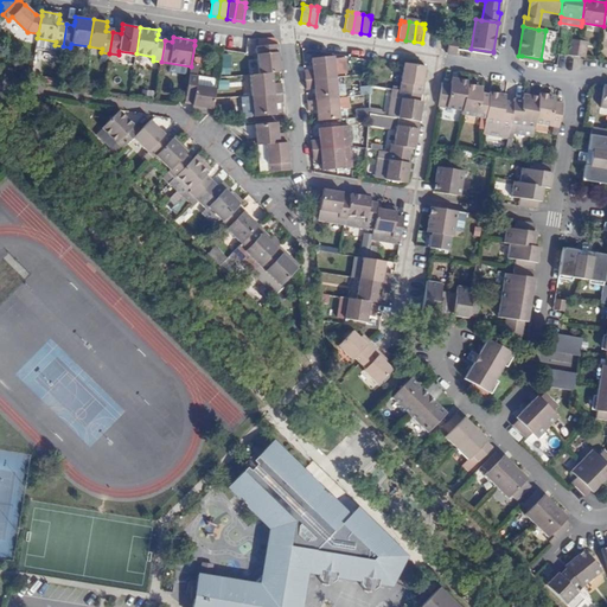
[(56,42),(37,38),(36,46),(62,51),(63,46),(55,45),(56,42)]
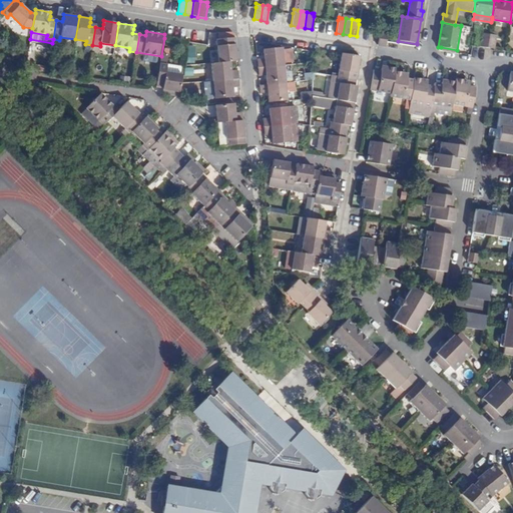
[(388,33),(380,32),(378,46),(385,47),(386,42),(388,33)]
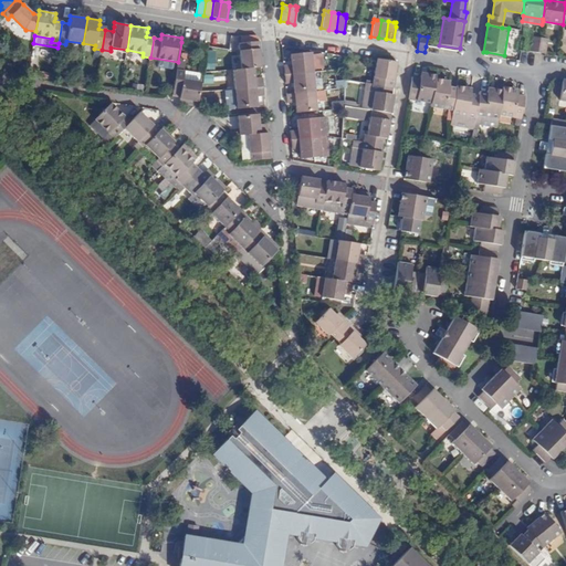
[(532,37),(530,52),(537,53),(540,38),(532,37)]
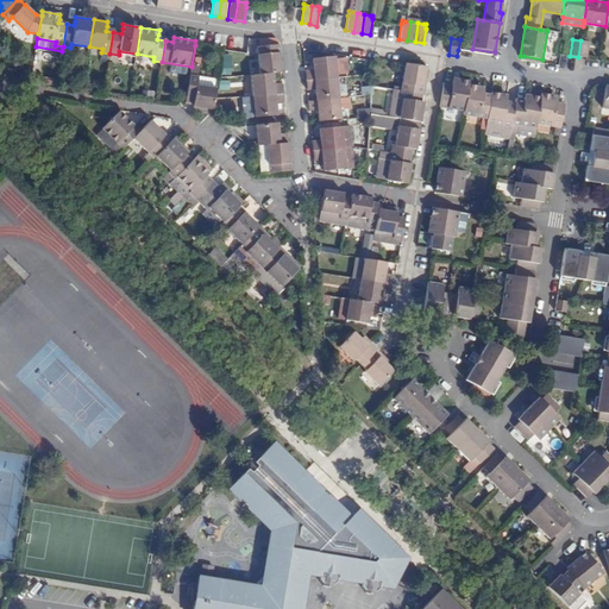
[(581,41),(578,57),(586,58),(589,42),(581,41)]
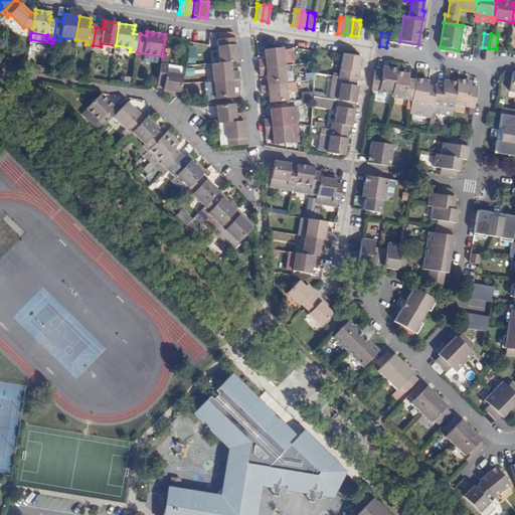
[(217,39),(220,63),(231,61),(238,61),(235,37),(234,37),(217,39)]
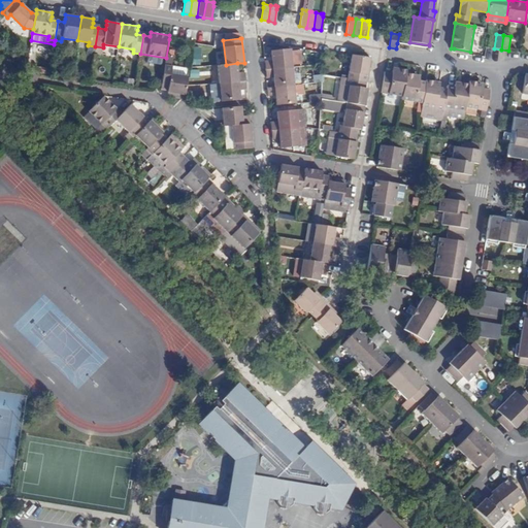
[(265,69),(292,67),(290,48),(271,51),(271,58),(271,61),(264,61),(265,69)]
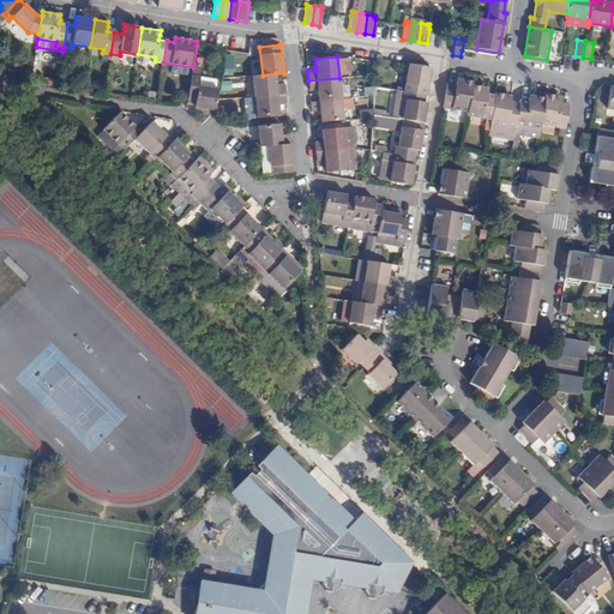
[(193,64),(192,76),(200,77),(203,65),(193,64)]
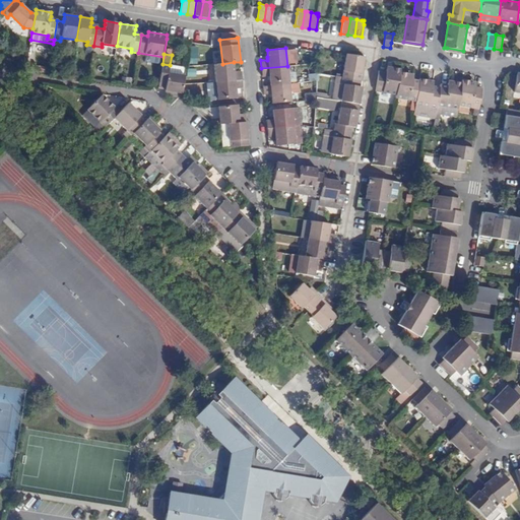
[(342,77),(361,80),(365,57),(346,54),(342,77)]
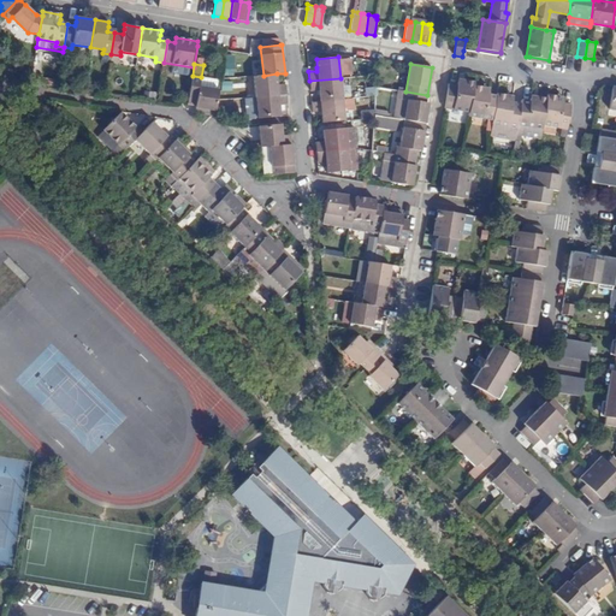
[(254,76),(256,98),(286,94),(285,84),(278,86),(277,73),(264,76),(254,76)]
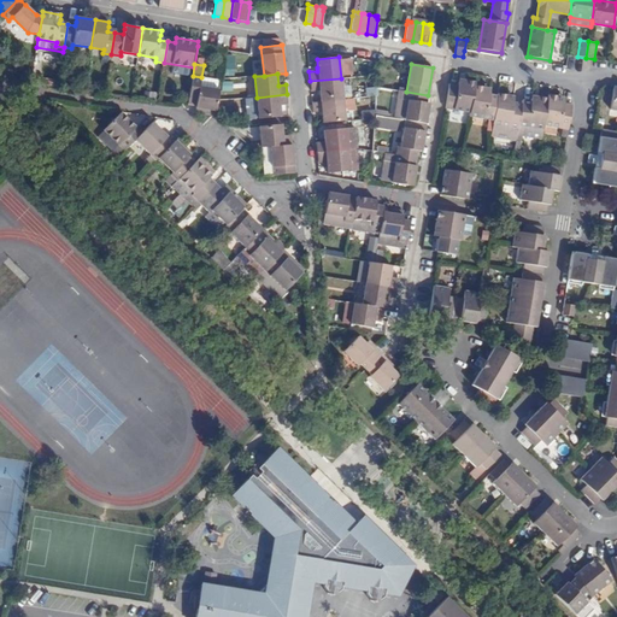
[(193,76),(189,98),(198,99),(195,107),(216,111),(217,101),(219,89),(217,89),(200,86),(201,77),(193,76)]
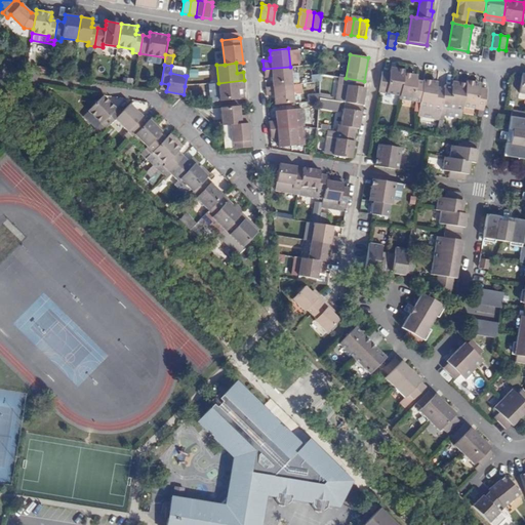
[(187,68),(171,66),(170,73),(185,76),(187,68)]
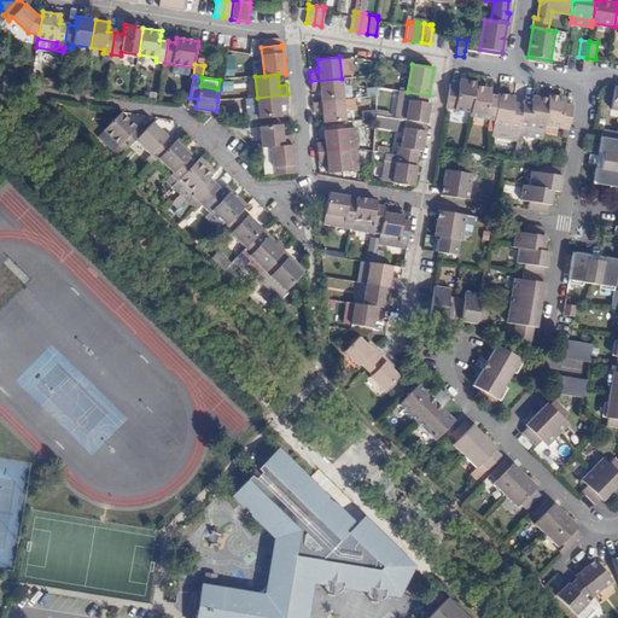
[(344,100),(342,79),(310,81),(312,91),(320,91),(321,101),(344,100)]
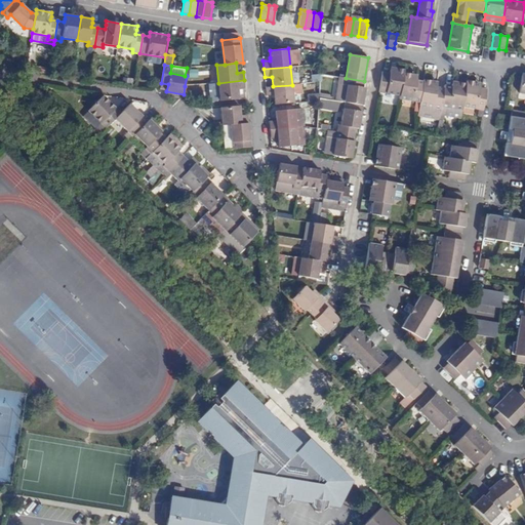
[(390,73),(382,72),(379,92),(400,95),(404,74),(404,71),(391,68),(390,73)]
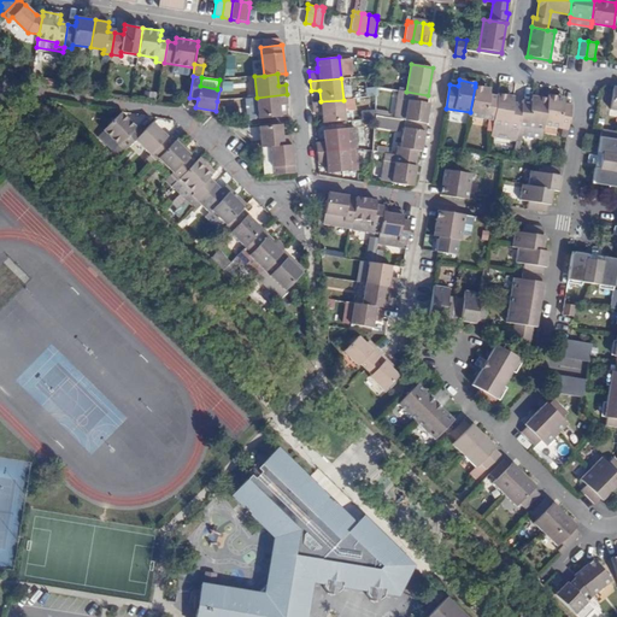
[(491,89),(475,87),(470,112),(470,116),(494,121),(498,97),(489,95),(491,89)]
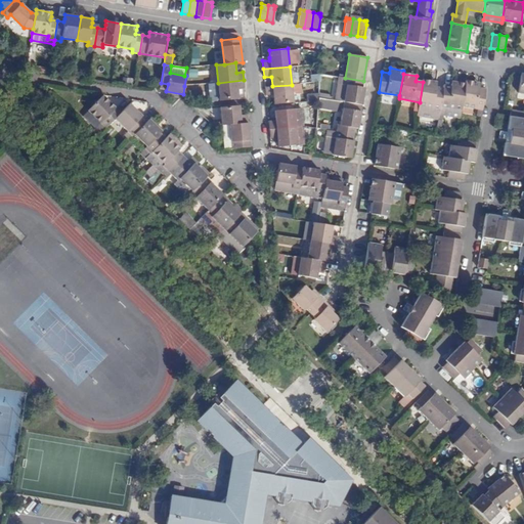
[(344,101),(362,104),(364,88),(362,87),(363,81),(345,78),(344,85),(346,85),(344,101)]
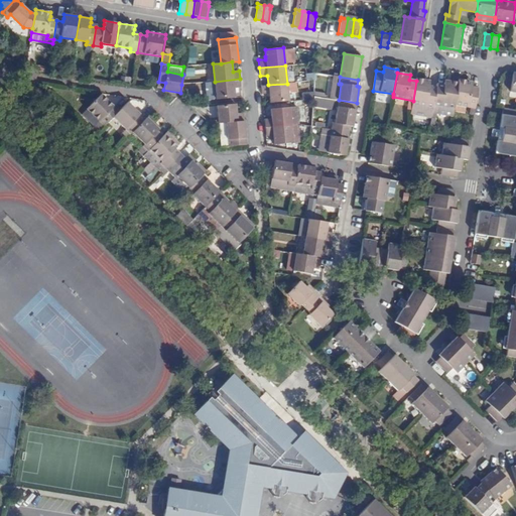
[(215,82),(216,100),(235,98),(234,88),(241,87),(240,79),(215,82)]
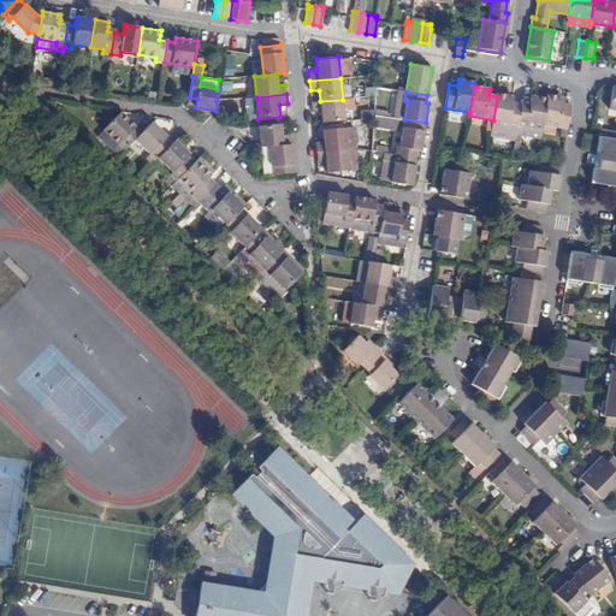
[(497,94),(497,96),(493,120),(491,135),(515,138),(516,135),(517,124),(521,105),(513,102),(514,96),(497,94)]
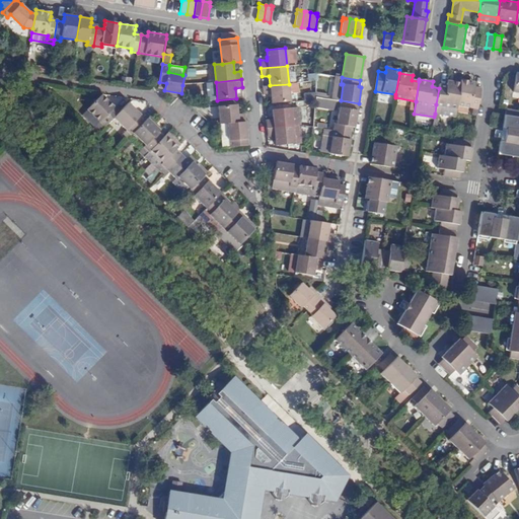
[(472,115),(476,116),(482,88),(474,87),(474,82),(461,80),(461,83),(457,105),(473,108),(472,115)]
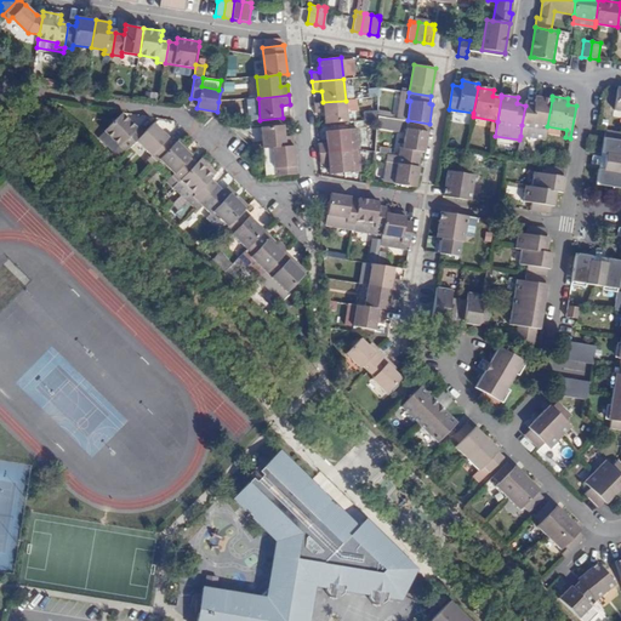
[(547,126),(552,100),(536,97),(535,102),(525,101),(525,106),(522,125),(527,126),(547,130),(547,126)]
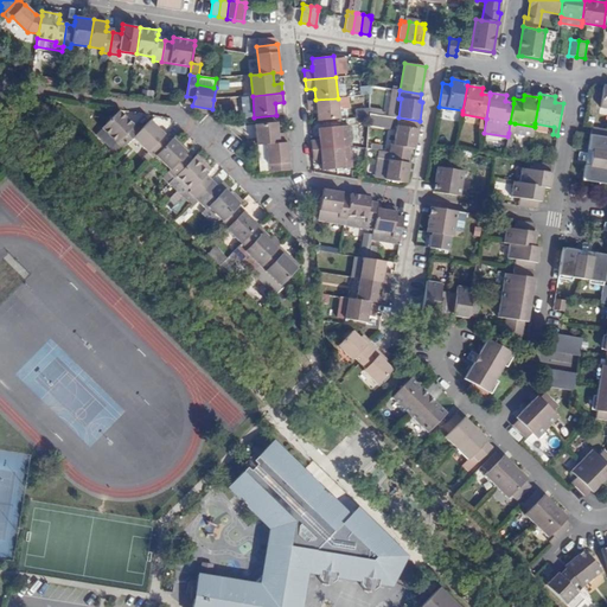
[(339,119),(338,98),(315,100),(307,101),(308,110),(317,109),(318,121),(339,119)]
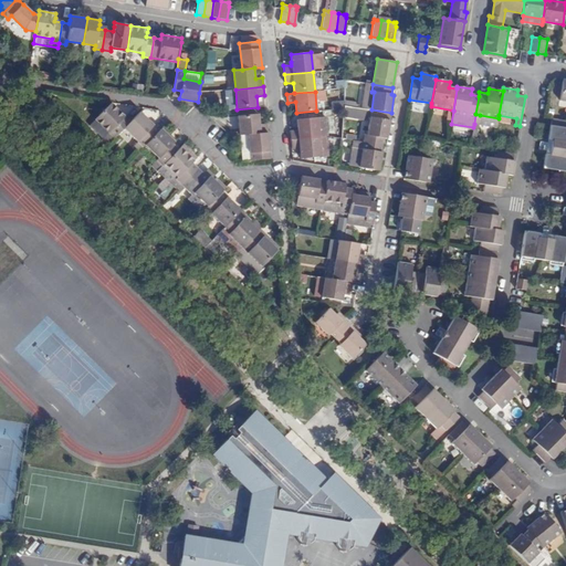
[(130,122),(111,103),(95,119),(114,138),(124,128),(130,122)]
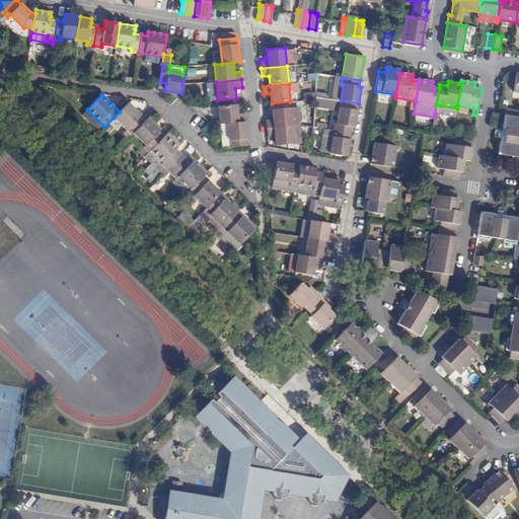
[(133,133),(146,120),(129,102),(120,112),(114,118),(127,131),(122,136),(126,140),(133,133)]
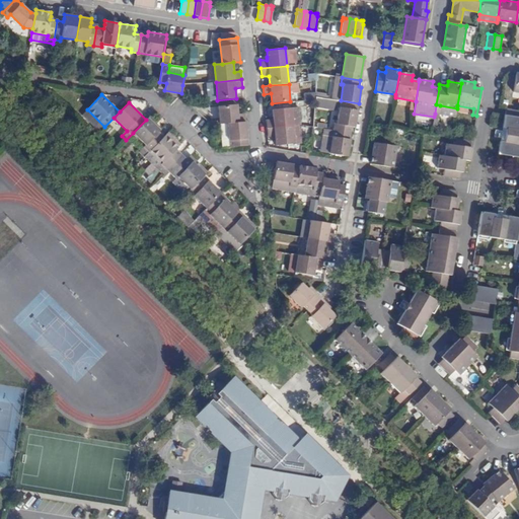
[(220,124),(227,124),(245,122),(244,114),(238,115),(237,104),(218,106),(220,125),(220,124)]
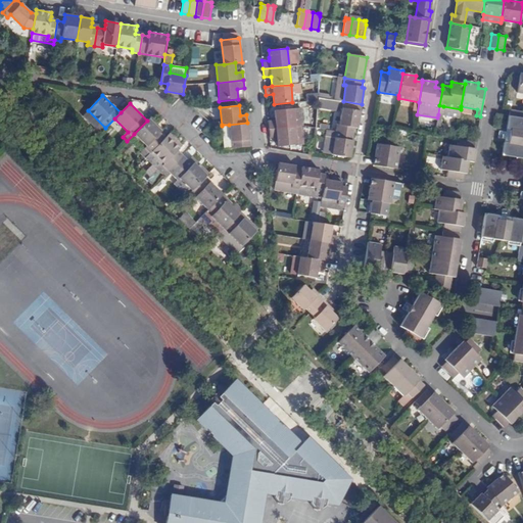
[(275,121),(268,121),(269,129),(295,127),(301,126),(300,108),(274,110),(275,117),(275,121)]
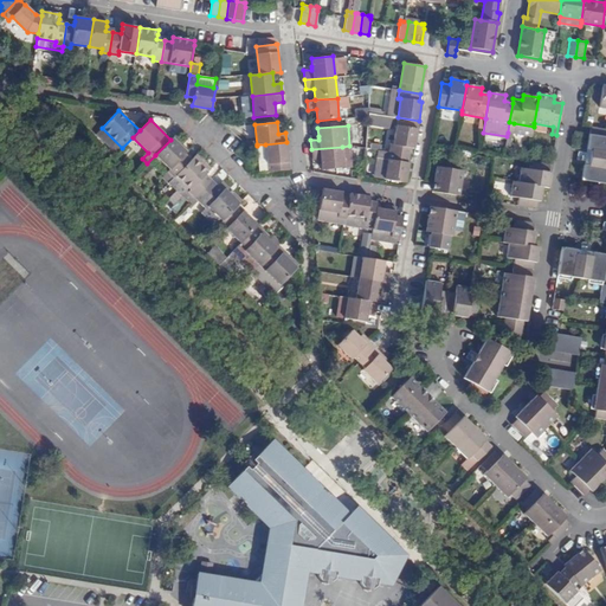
[(389,152),(410,155),(411,148),(414,148),(418,129),(397,126),(393,144),(391,143),(389,152)]
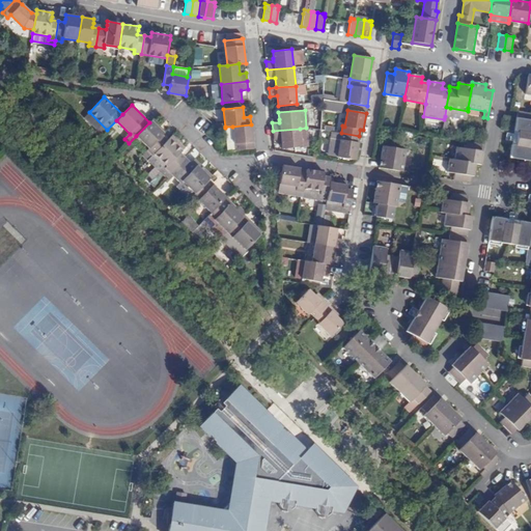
[(525,112),(518,111),(510,158),(530,160),(530,120),(524,119),(525,112)]
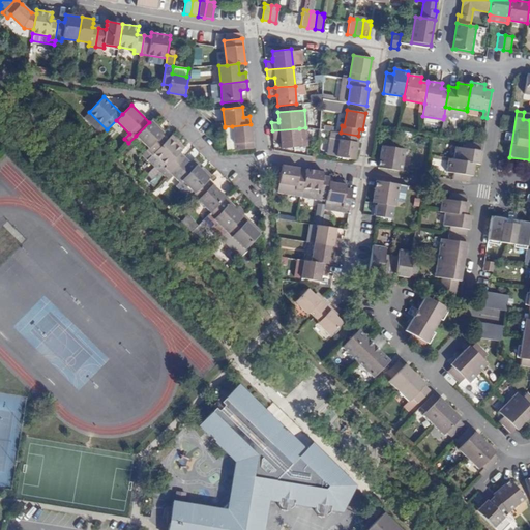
[(164,133),(151,120),(149,122),(136,136),(148,148),(147,150),(152,155),(167,140),(163,135),(164,133)]
